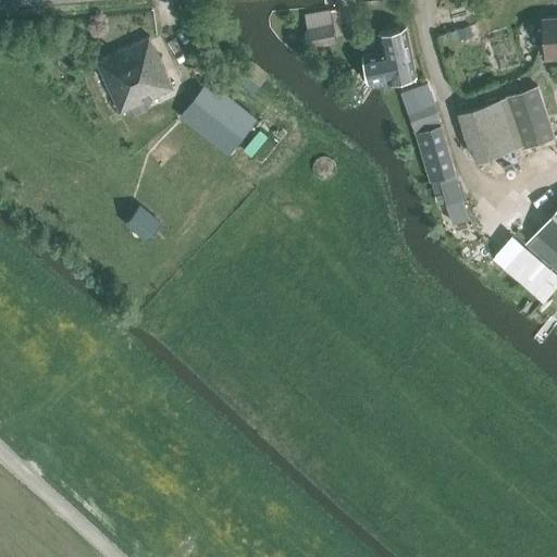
[(556,15),(543,17),(546,60),(556,59),(556,15)]
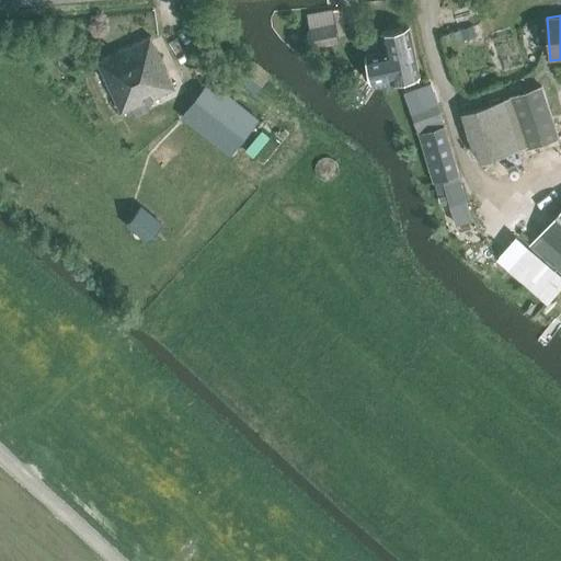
[(340,43),(335,23),(310,27),(313,47),(340,43)]
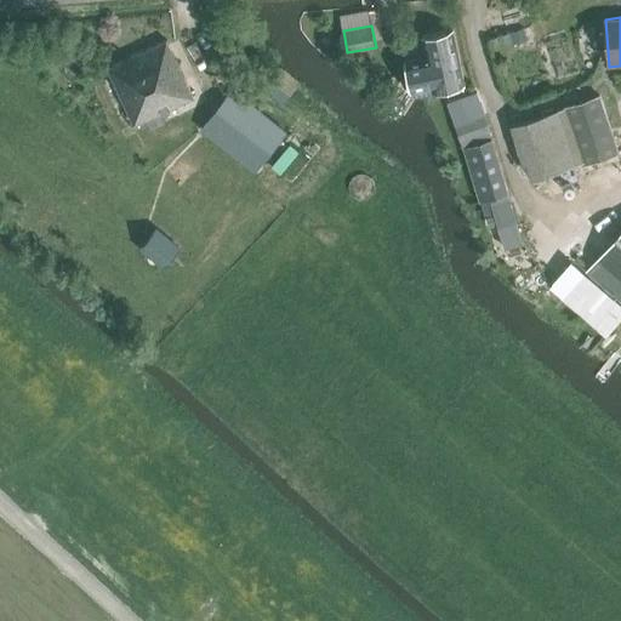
[(525,27),(512,32),(516,41),(529,38),(525,27)]
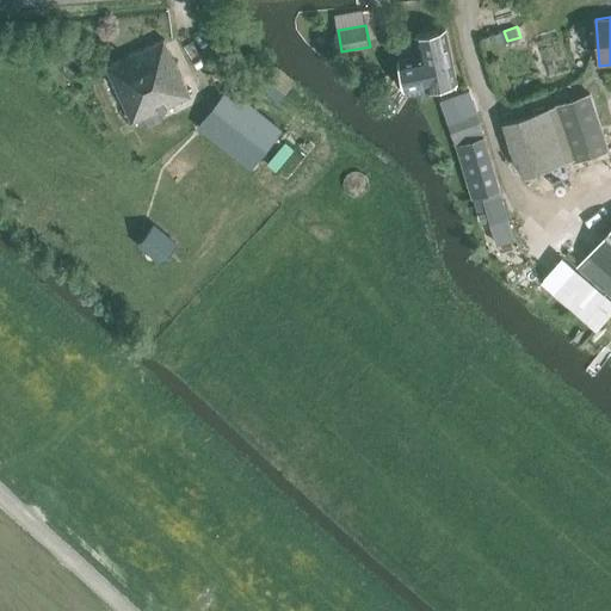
[(406,91),(426,86),(426,88),(457,82),(446,29),(417,35),(419,57),(401,61),(406,91)]
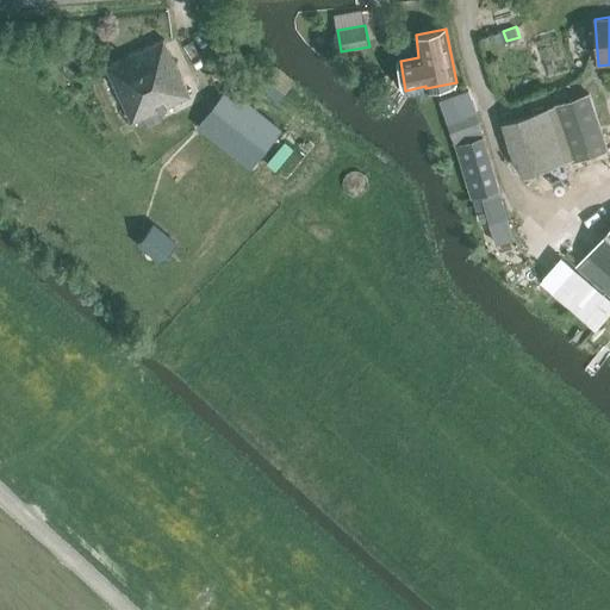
[(504,41),(502,31),(492,33),(495,43),(504,41)]
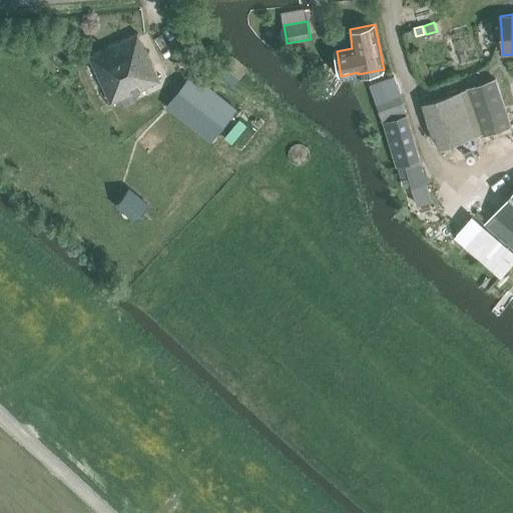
[(111,103),(159,80),(149,57),(138,33),(89,56),(93,65),(84,69),(102,106),(111,102),(111,103)]
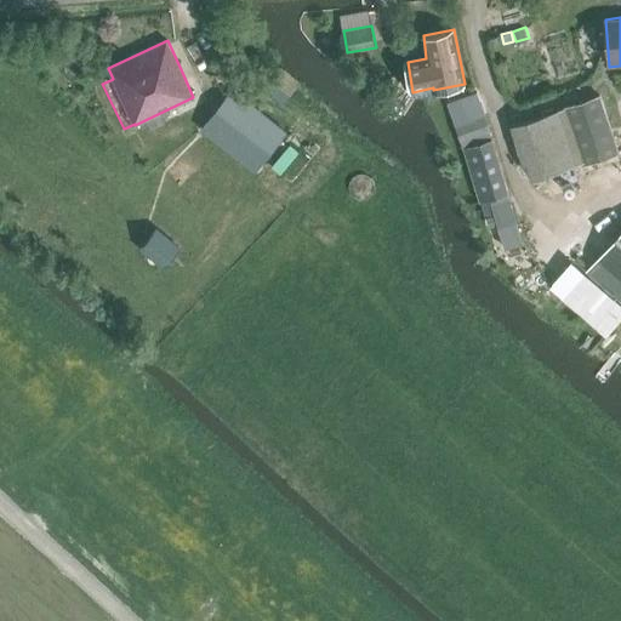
[(290,92),(297,81),(281,69),(273,79),(290,92)]
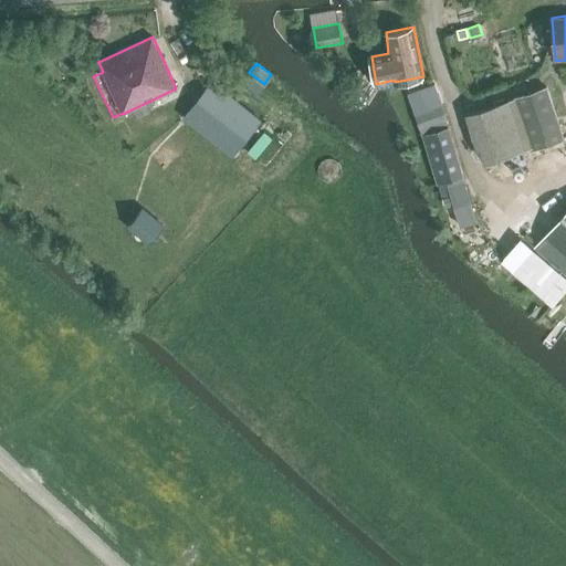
[(233,156),(261,121),(212,81),(184,116),(233,156)]
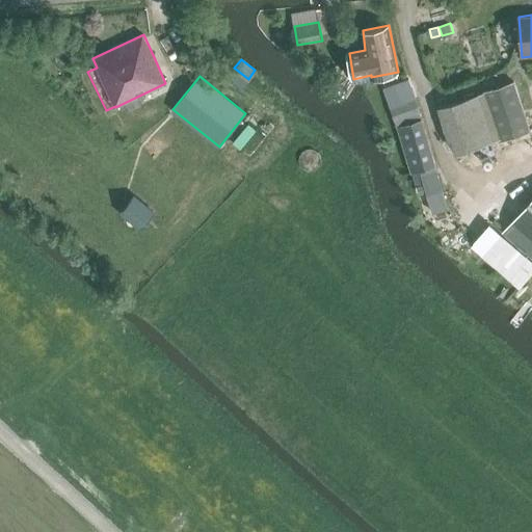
[(396,121),(420,111),(408,79),(383,88),(396,121)]
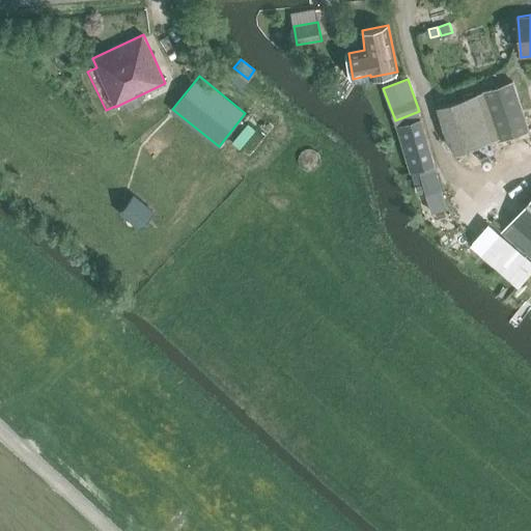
[(482,91),(477,93),(437,106),(451,154),(498,139),(498,140),(514,136),(529,131),(513,82),(482,91)]
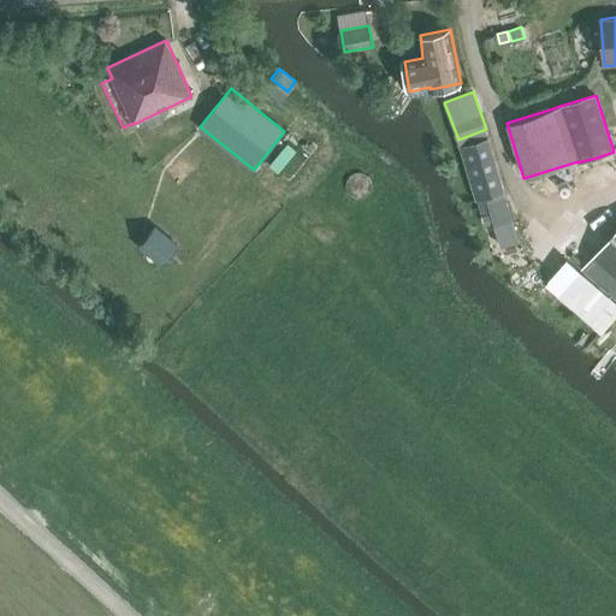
[(505,191),(489,136),(460,146),(477,201),(505,191)]
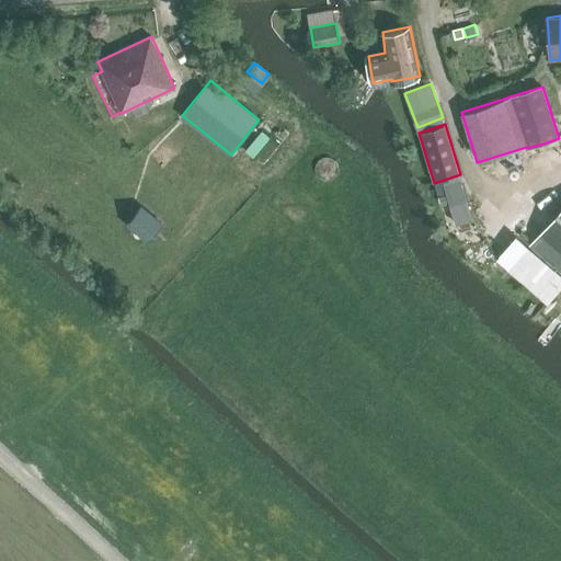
[(445,185),(457,222),(473,218),(461,180),(445,185)]
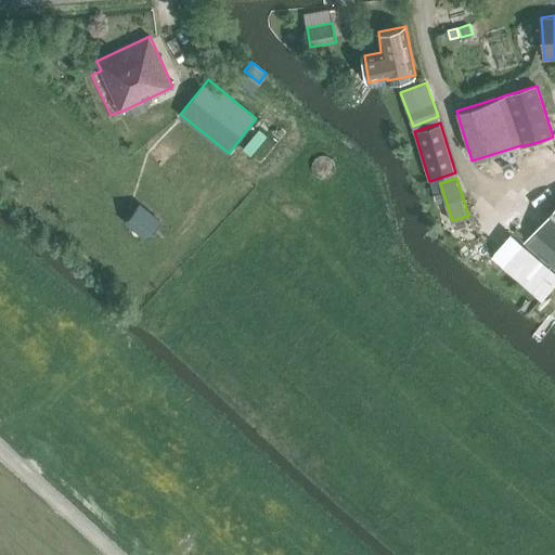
[(145,239),(159,221),(140,204),(126,221),(145,239)]
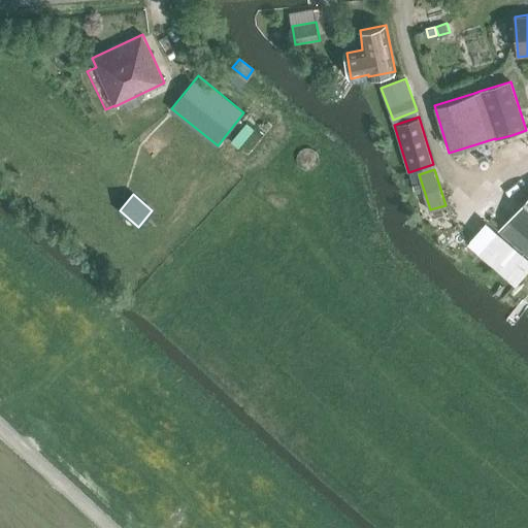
[(527,195),(499,230),(527,255),(527,195)]
